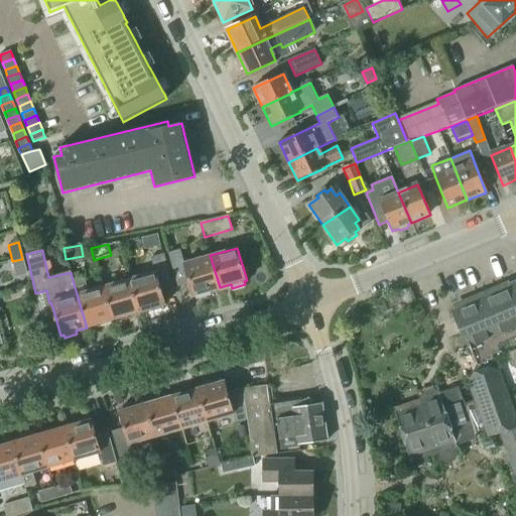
[(180,250),(168,253),(176,282),(188,279),(194,296),(197,295),(198,298),(211,294),(210,290),(220,287),(210,255),(183,263),(180,250)]
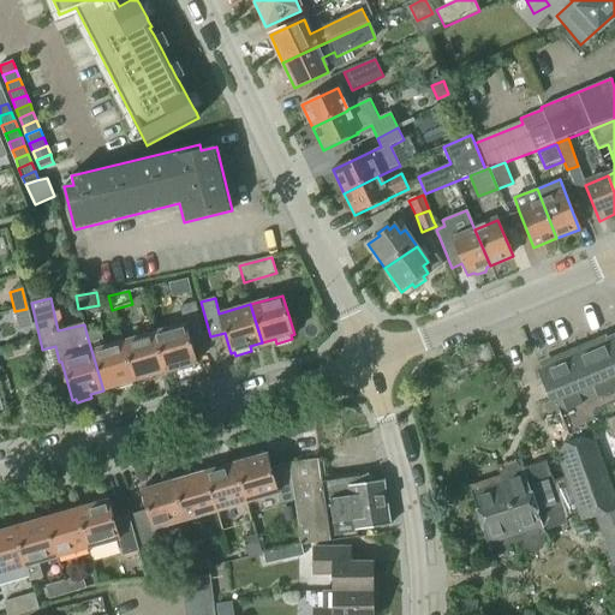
[(204,338),(195,304),(180,308),(185,324),(154,333),(165,372),(178,369),(179,371),(193,368),(192,363),(196,362),(190,342),(204,338)]
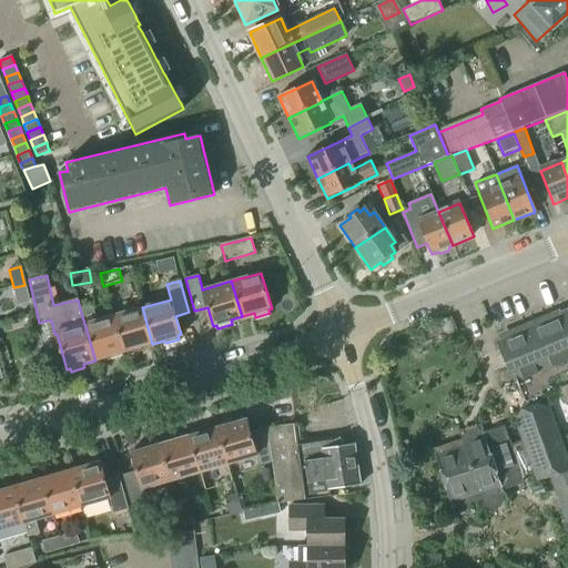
[(29,302),(24,285),(13,287),(18,305),(29,302)]
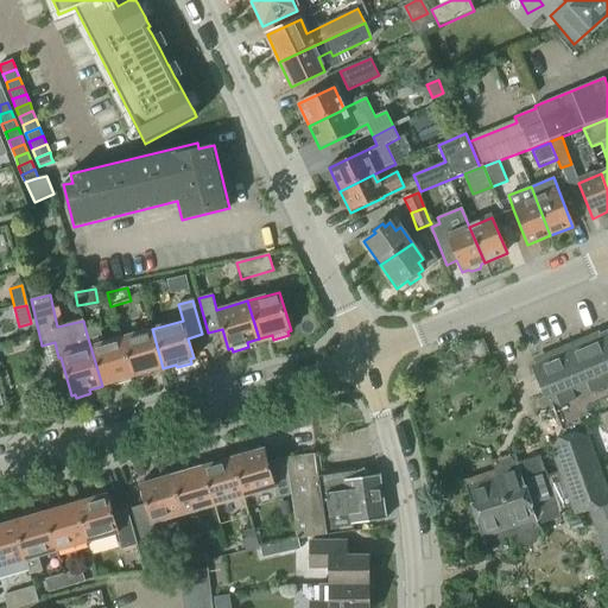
[(99,327),(86,330),(102,386),(115,382),(116,386),(131,381),(130,378),(133,377),(122,339),(105,343),(99,327)]
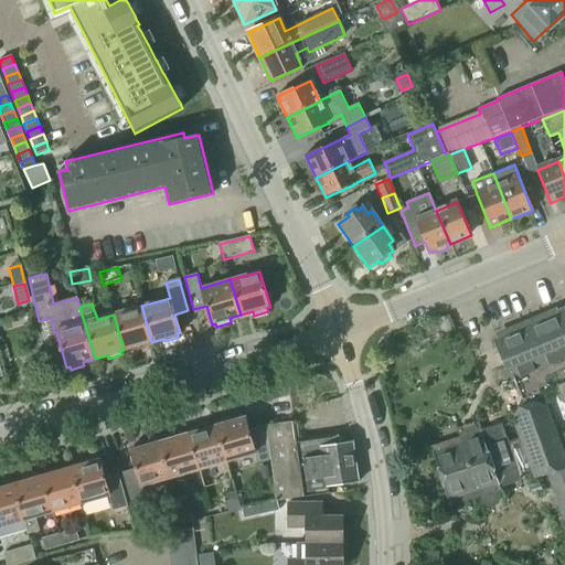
[(151,342),(141,306),(114,315),(124,350),(127,349),(128,352),(141,349),(140,345),(151,342)]
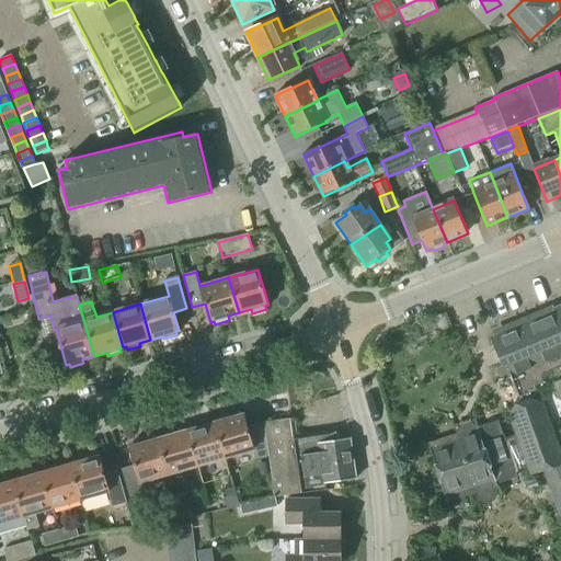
[(560,311),(493,341),(510,381),(512,381),(517,397),(544,386),(540,379),(560,369),(560,311)]
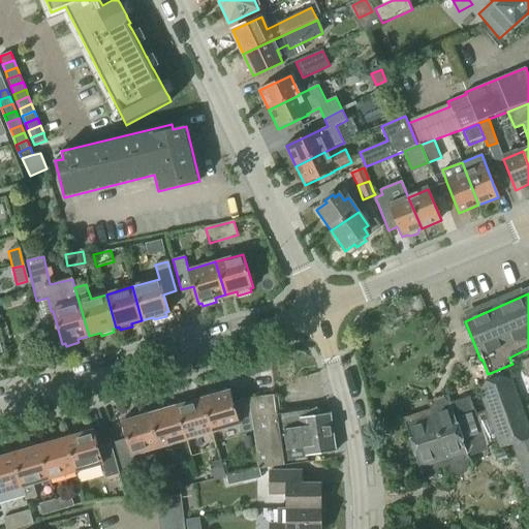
[(42,321),(26,325),(30,341),(47,337),(42,321)]
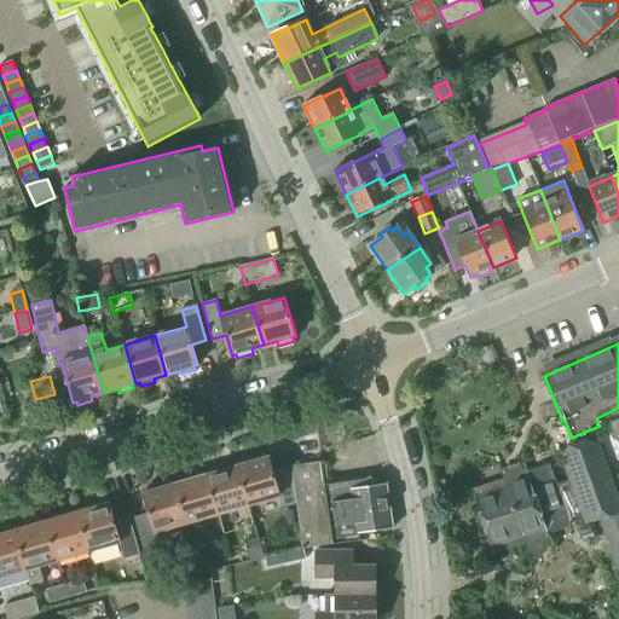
[(618,505),(600,451),(565,464),(586,527),(600,522),(618,578),(618,505)]
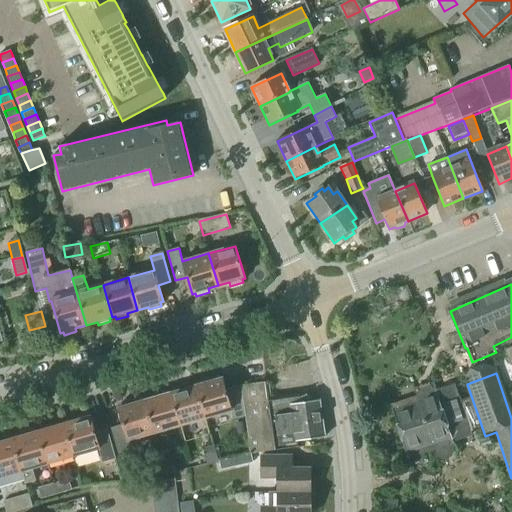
[(196,386),(205,420),(231,412),(233,420),(245,416),(241,387),(226,391),(222,379),(219,380),(218,377),(206,380),(207,383),(196,386)]
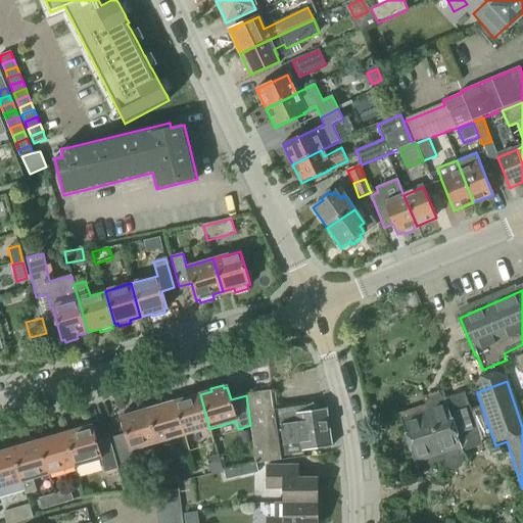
[(317,386),(272,391),(276,419),(320,413),(317,386)]
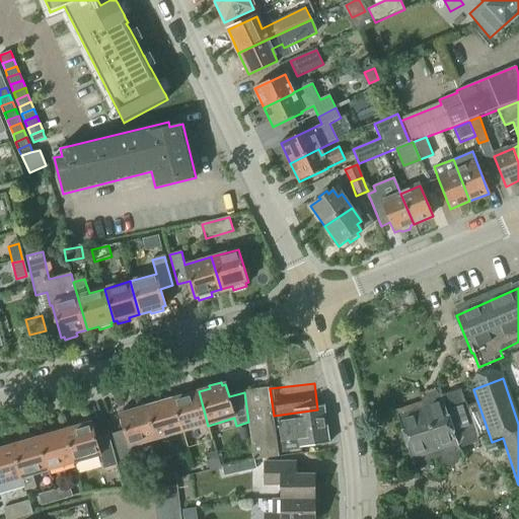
[(175,398),(172,399),(182,433),(208,426),(199,391),(188,394),(187,391),(174,395),(175,398)]
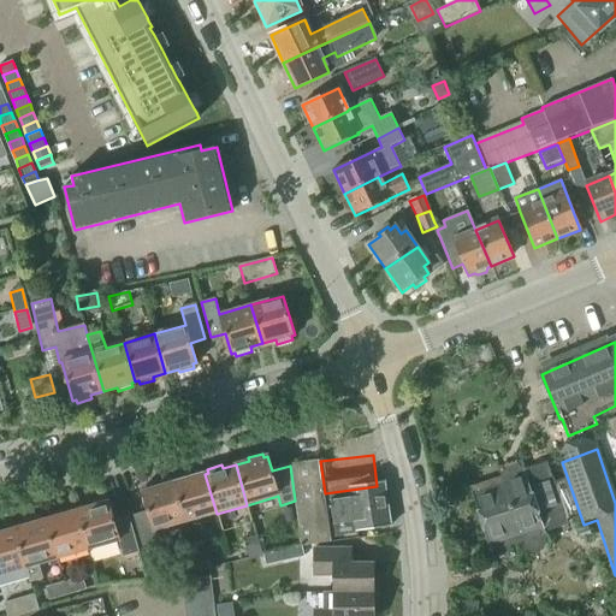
[(526,474),(471,491),(491,555),(525,545),(525,546),(527,550),(531,552),(534,554),(539,554),(543,551),(545,548),(546,544),(546,539),(545,535),(567,528),(549,468),(526,474)]
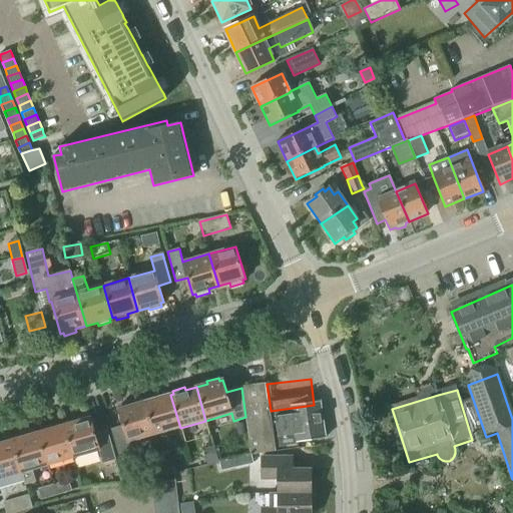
[(154,435),(180,428),(170,395),(168,395),(167,392),(154,396),(155,399),(144,402),(154,435)]
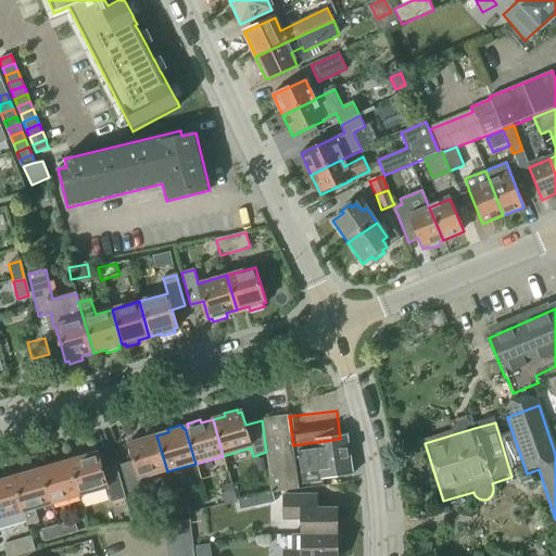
[(133,463),(121,466),(129,497),(142,493),(139,480),(167,471),(156,436),(146,439),(144,437),(130,440),(131,443),(128,444),(133,463)]
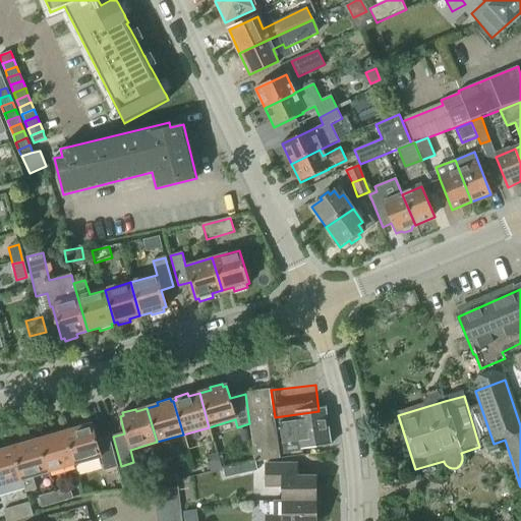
[(283,444),(272,446),(274,460),(315,455),(313,441),(328,439),(324,411),(280,416),(283,444)]
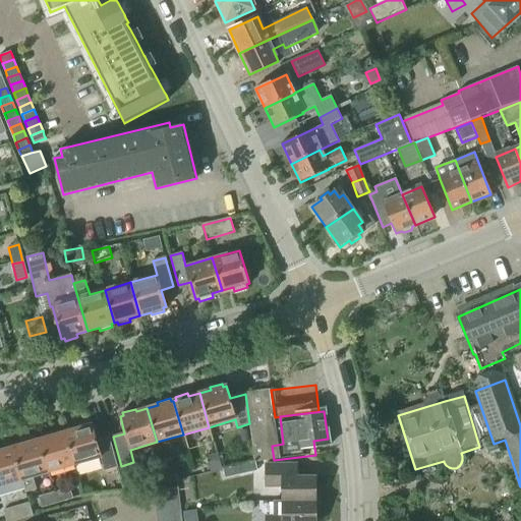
[(74,465),(102,458),(105,470),(117,467),(109,438),(97,442),(92,424),(89,425),(88,422),(75,425),(76,429),(65,432),(74,465)]
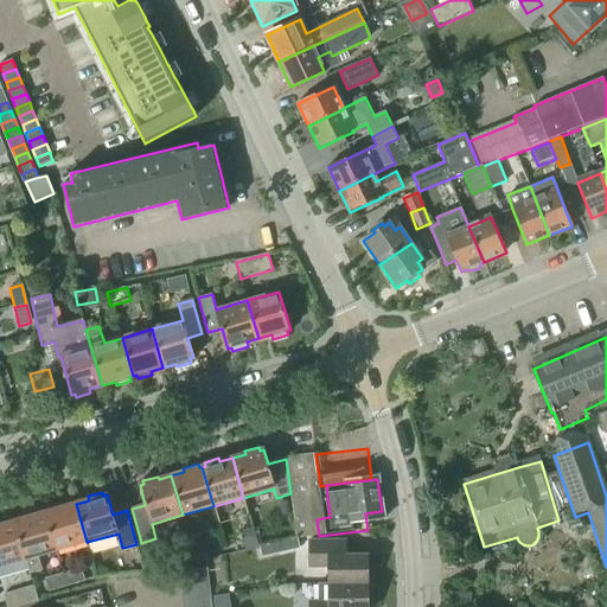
[(49,512),(45,512),(56,551),(87,542),(76,504),(63,508),(63,504),(48,508),(49,512)]
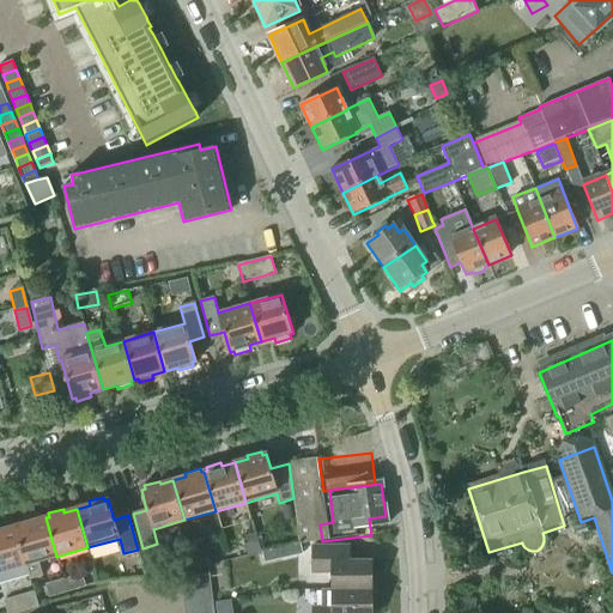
[(30,580),(43,577),(38,562),(56,557),(46,517),(43,519),(42,515),(26,519),(28,522),(16,526),(28,570),(30,580)]
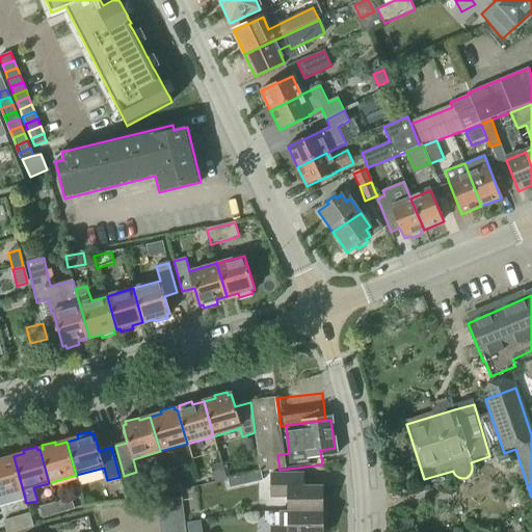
[(0,497),(22,490),(24,495),(14,456),(2,460),(1,456),(0,456),(0,497)]
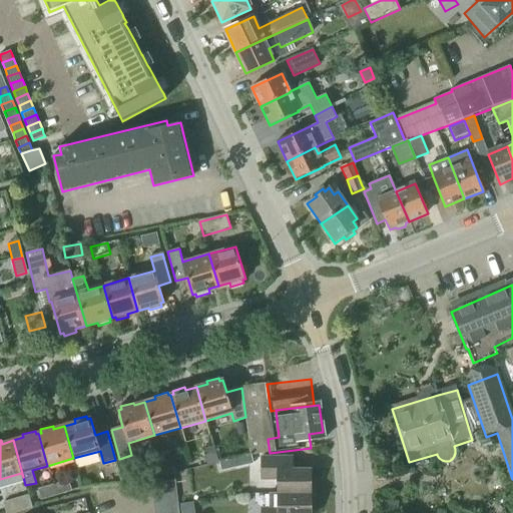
[(213,447),(203,450),(207,467),(217,463),(213,447)]
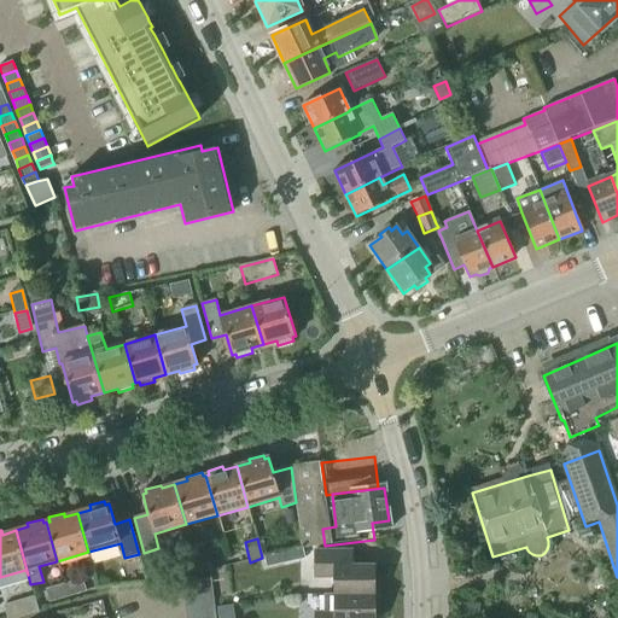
[(191,547),(198,569),(209,566),(203,543),(191,547)]
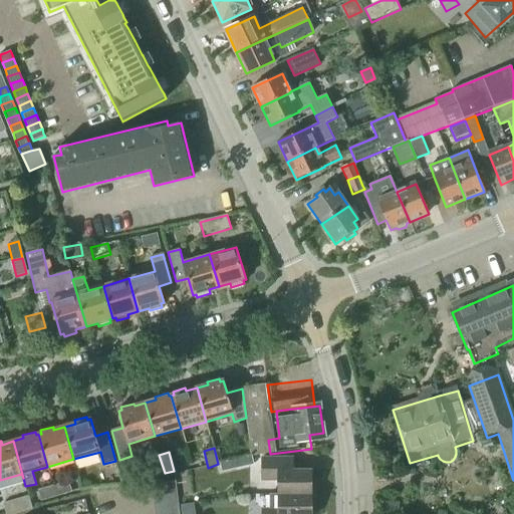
[(251,456),(234,461),(236,469),(253,465),(251,456)]
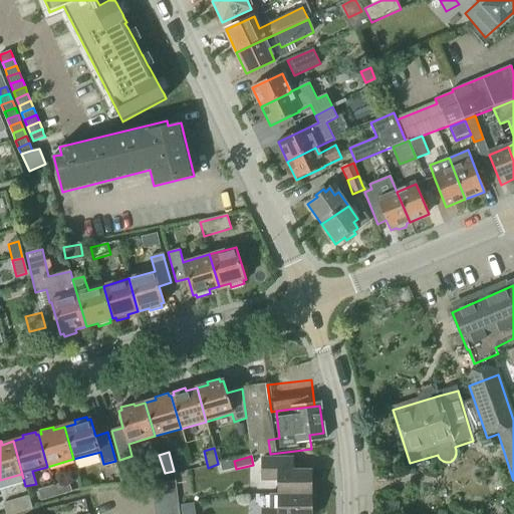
[(278,481),(278,496),(311,496),(311,471),(286,471),(286,459),(263,459),(263,481),(278,481)]
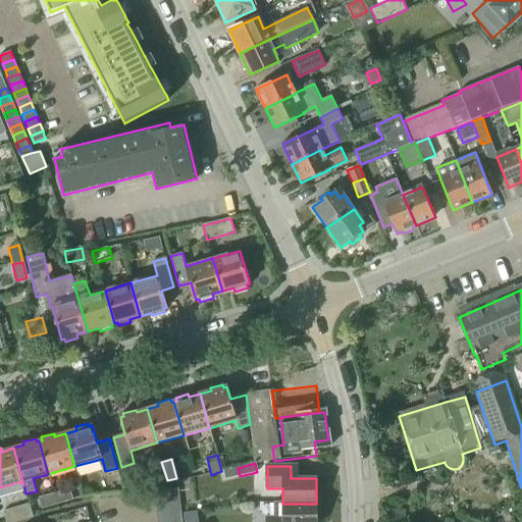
[(70,489),(54,493),(57,505),(73,501),(70,489)]
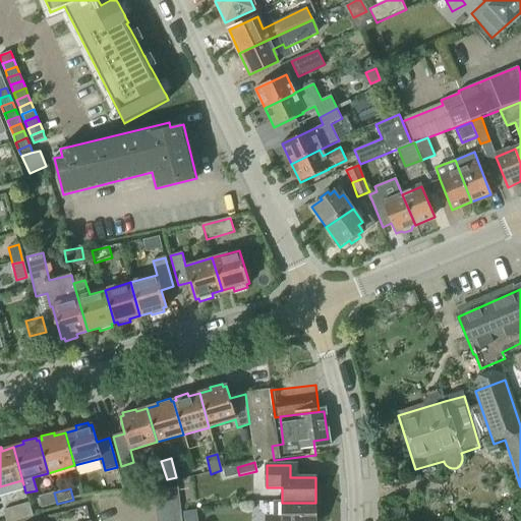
[(154,491),(156,504),(179,501),(178,488),(154,491)]
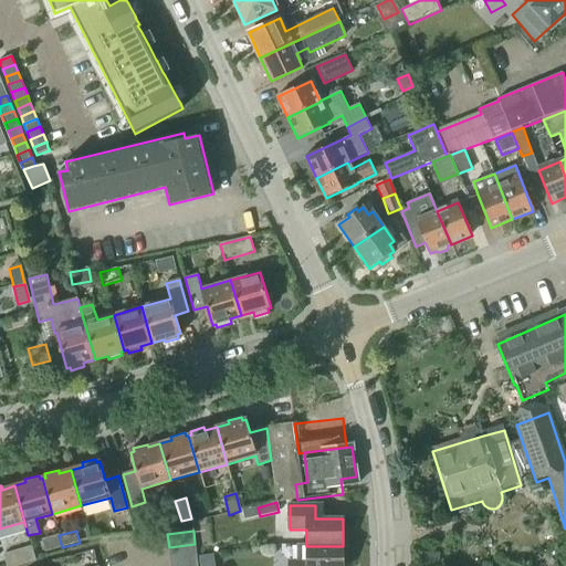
[(45,553),(62,547),(59,535),(42,541),(45,553)]
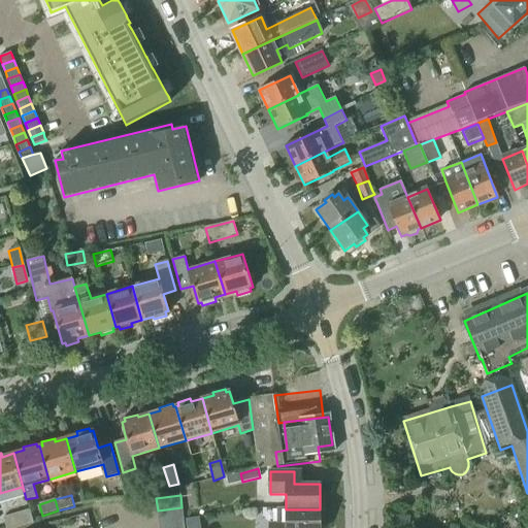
[(158,510),(159,523),(184,520),(182,507),(158,510)]
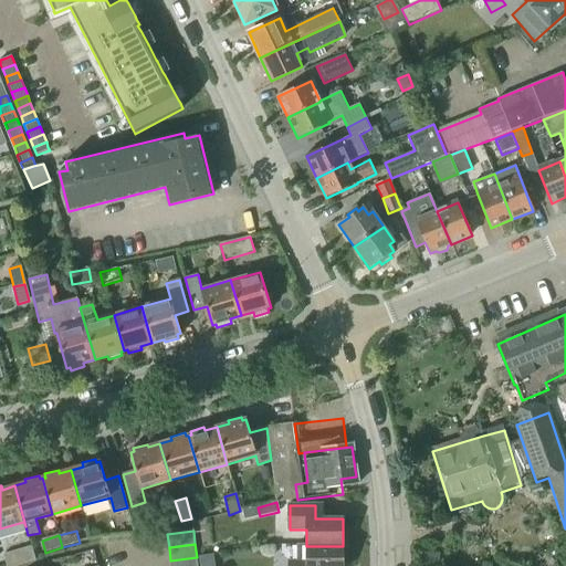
[(3,553),(7,565),(16,565),(34,561),(30,545),(3,553)]
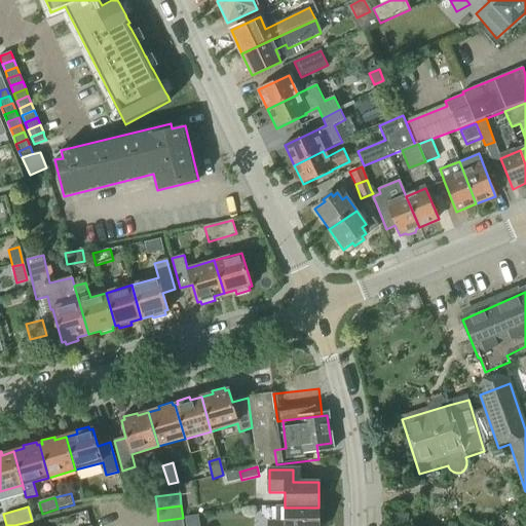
[(285,508),(276,508),(276,522),(268,522),(268,525),(318,525),(318,508),(285,508)]
